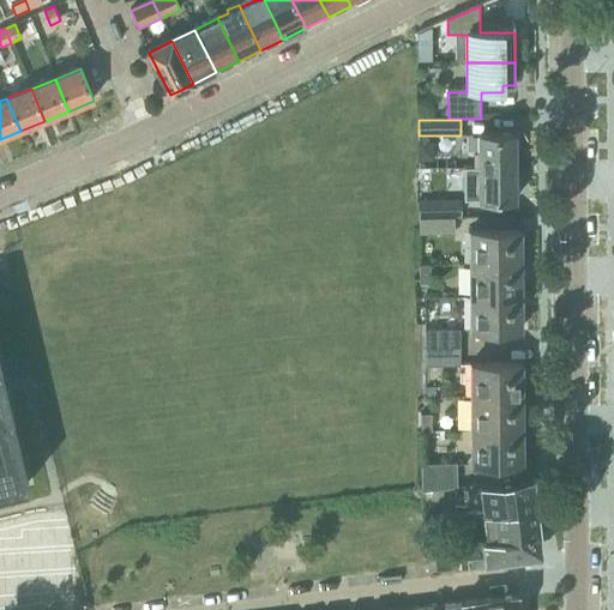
[(475,155),(475,169),(515,169),(515,155),(516,155),(515,136),(479,136),(479,155),(475,155)]
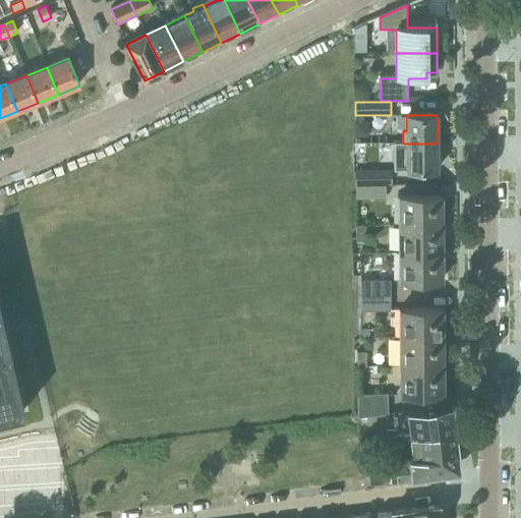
[(437,144),(403,144),(403,156),(406,156),(406,172),(438,171),(438,156),(437,156),(437,144)]
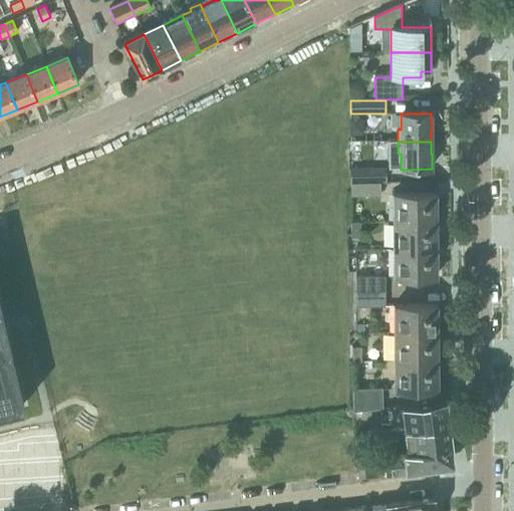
[(351,170),(351,183),(386,183),(386,170),(351,170)]
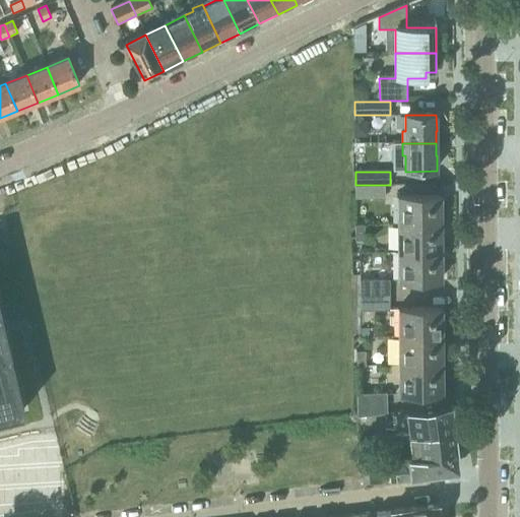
[(355,186),(355,199),(385,199),(385,186),(355,186)]
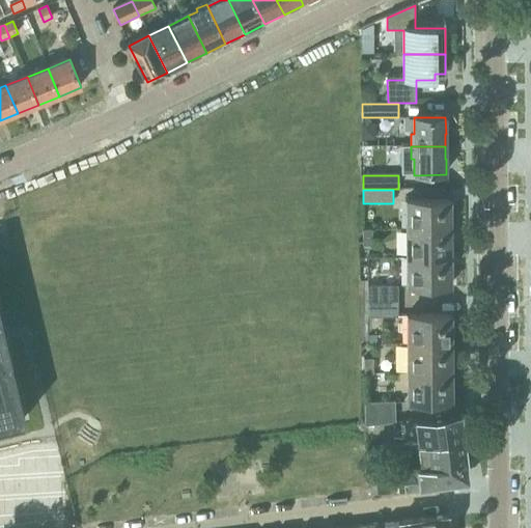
[(411,201),(411,229),(411,230),(446,229),(446,230),(450,230),(450,200),(411,201)]
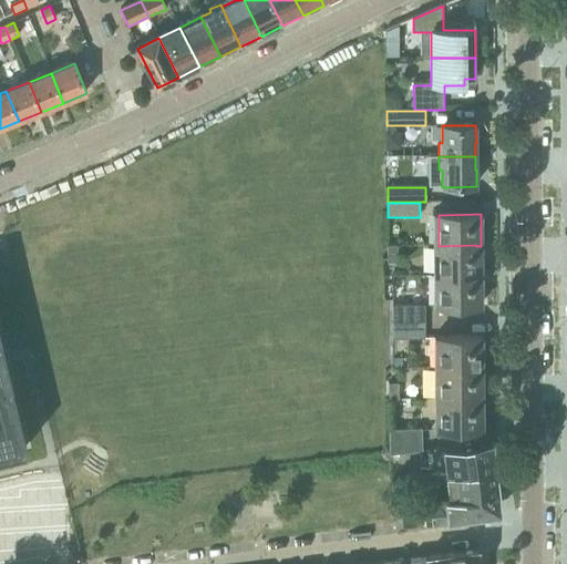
[(388,246),(388,262),(398,262),(398,245),(388,246)]
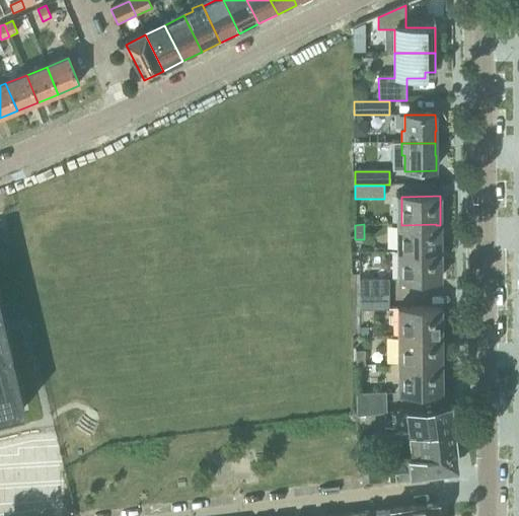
[(397,253),(401,253),(401,252),(436,252),(436,225),(436,224),(401,225),(401,224),(397,224),(397,253)]
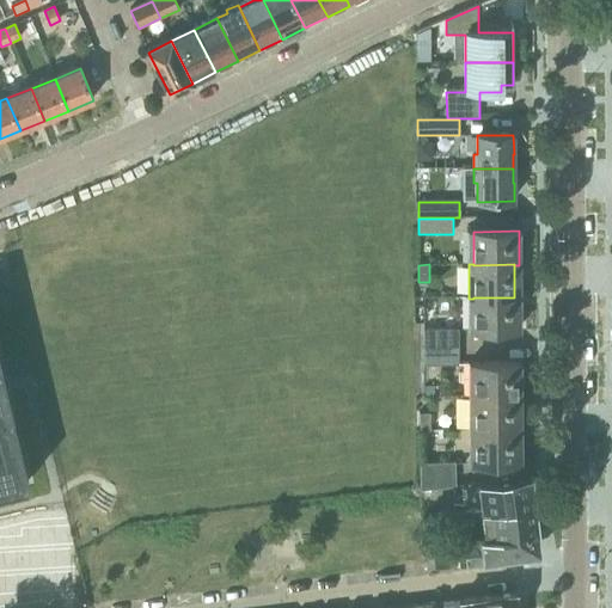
[(473,298),(473,299),(475,332),(520,331),(519,298),(514,298),(473,298)]
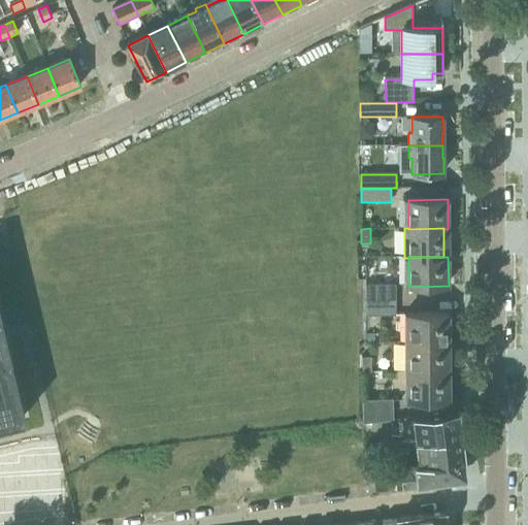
[(365,286),(365,298),(396,298),(396,286),(365,286)]
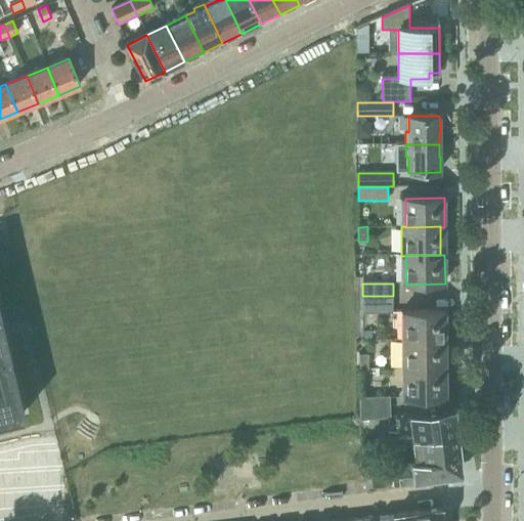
[(393,300),(362,300),(363,313),(393,313),(393,300)]
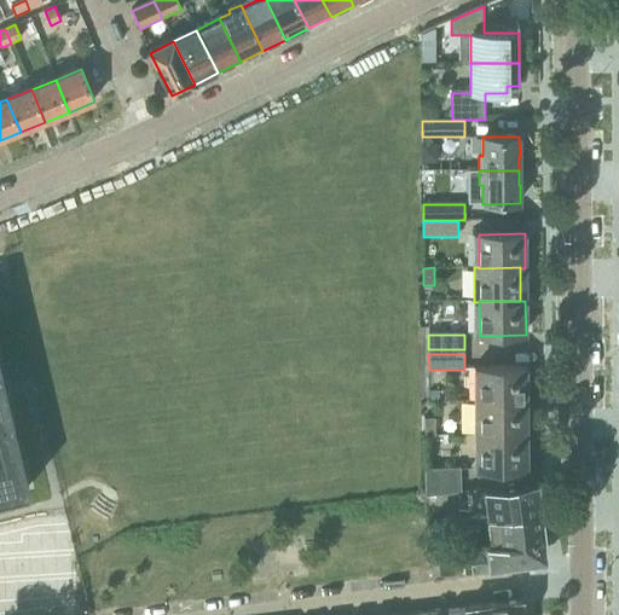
[(0,367),(0,497),(29,491),(0,367)]
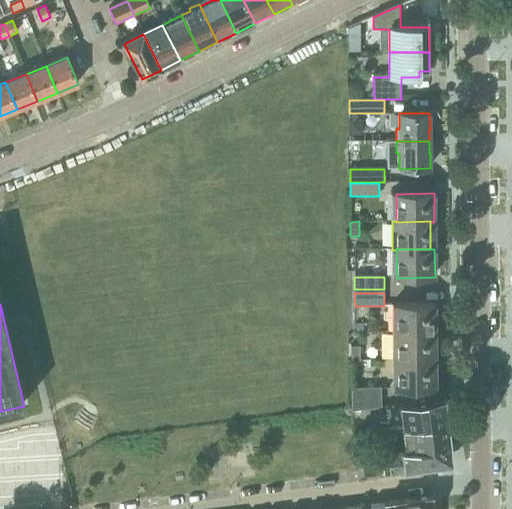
[(397,305),(397,333),(431,333),(435,333),(435,305),(397,305)]
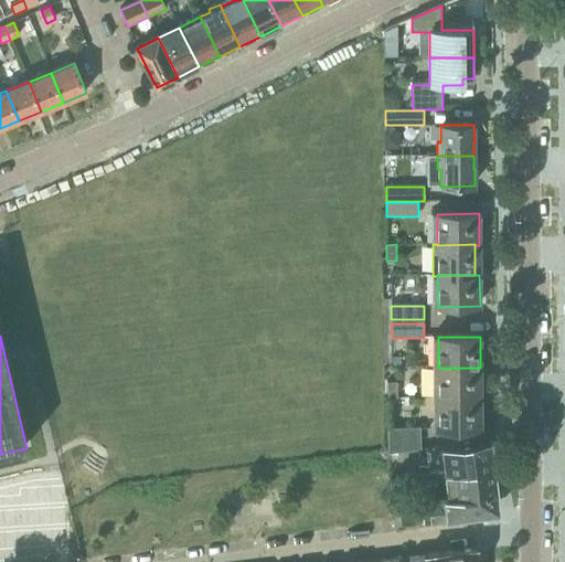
[(434,399),(438,399),(476,399),(476,398),(476,368),(438,368),(434,368),(434,399)]
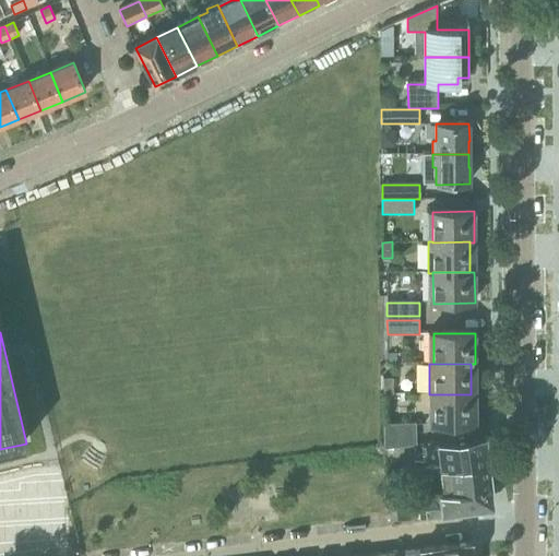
[(383,394),(393,394),(393,378),(382,378),(383,394)]
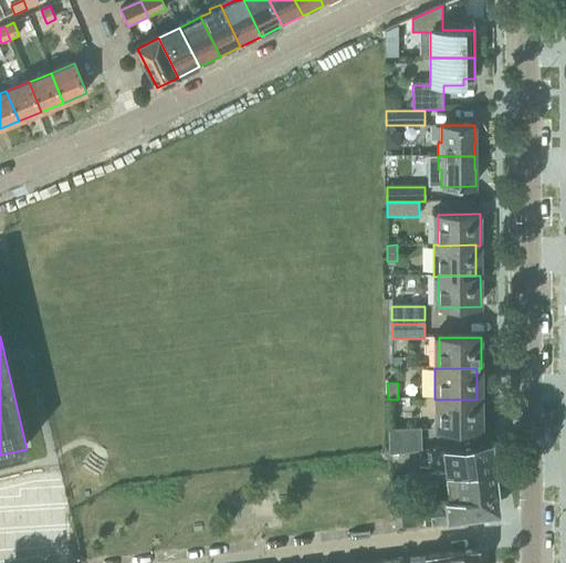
[(439,399),(439,430),(481,430),(481,398),(477,398),(477,399),(439,399)]
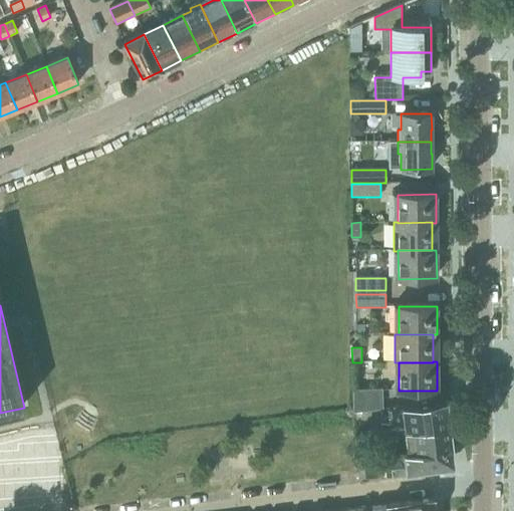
[(353,412),(362,411),(378,409),(382,409),(382,389),(353,390),(353,412)]
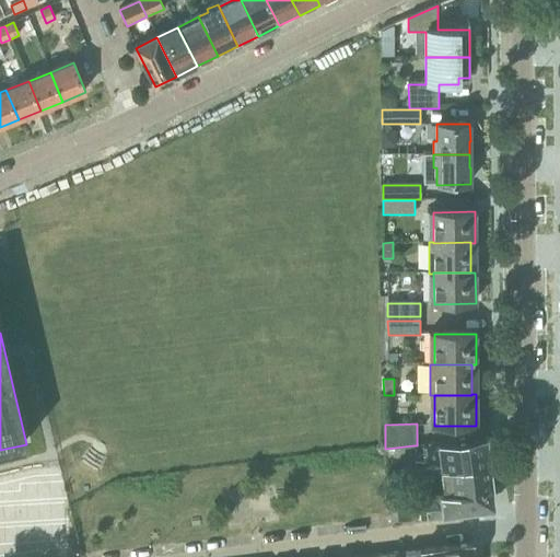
[(438,443),(441,468),(489,462),(488,457),(492,452),(491,442),(490,442),(486,438),(438,443)]
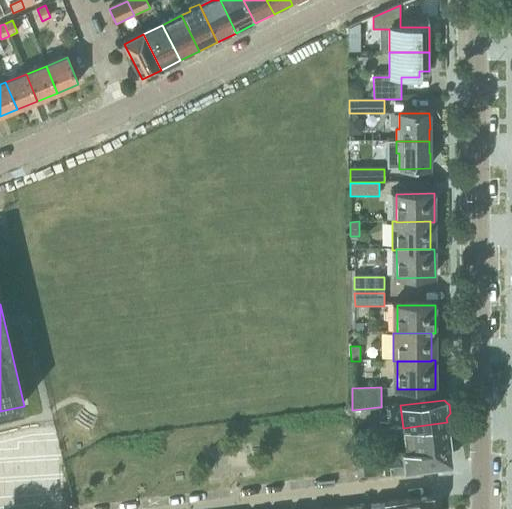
[(403,428),(406,451),(406,452),(448,447),(450,447),(447,422),(403,428)]
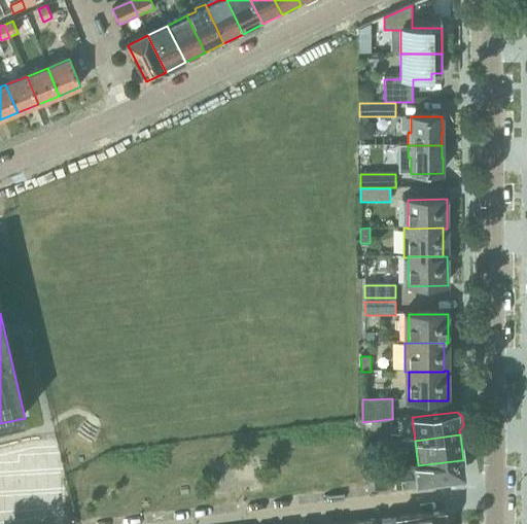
[(418,465),(418,464),(377,469),(377,468),(372,468),(374,488),(416,483),(463,477),(461,460),(418,465)]
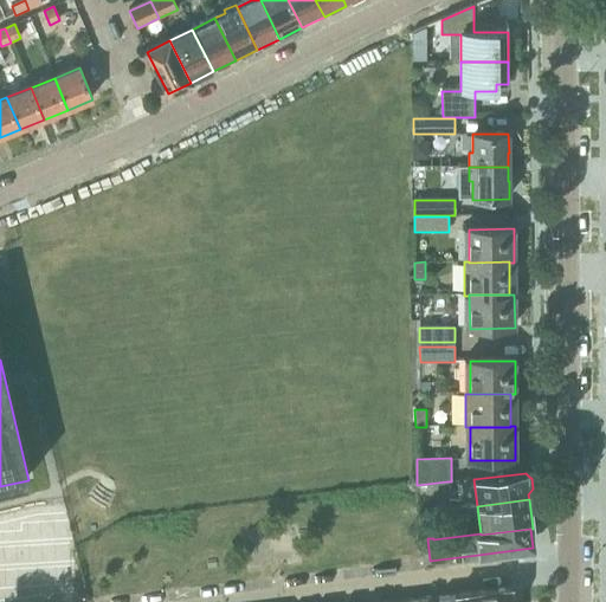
[(439,599),(439,601),(510,601),(511,594),(510,594),(507,590),(507,589),(456,596),(439,599)]
